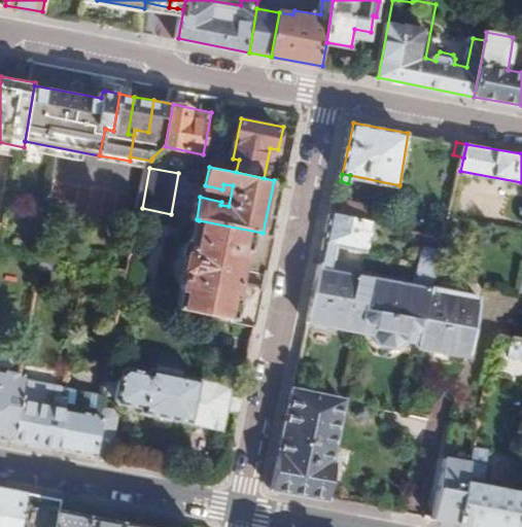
[(370,207),(337,200),(334,213),(367,220),(370,207)]
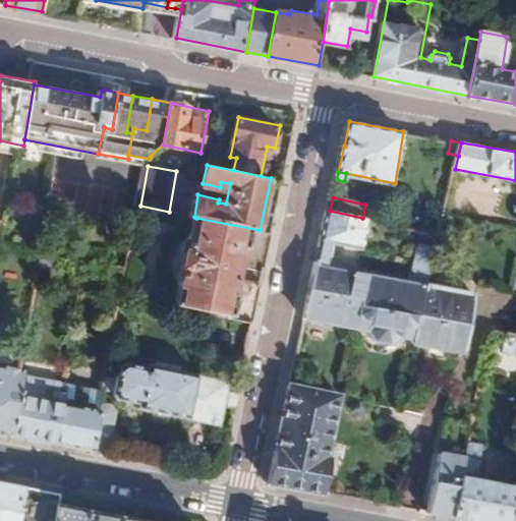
[(330,211),(325,238),(342,243),(367,247),(370,233),(374,220),(362,218),(330,211)]
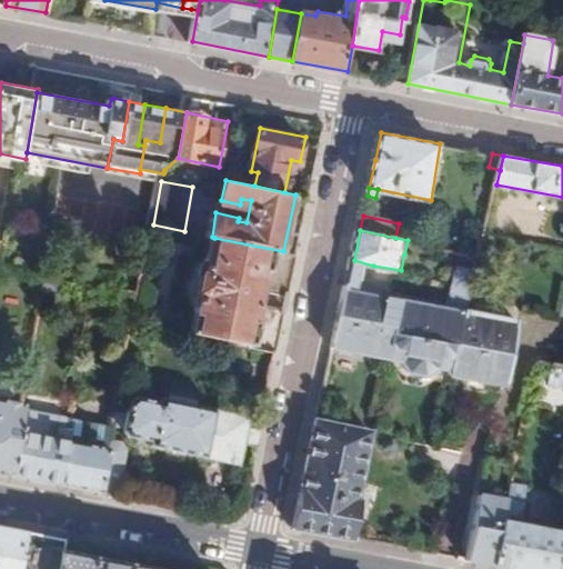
[(194,333),(280,351),(289,310),(262,303),(263,299),(290,303),(301,253),(283,251),(214,238),(207,273),(203,275),(200,293),(202,295),(194,333)]
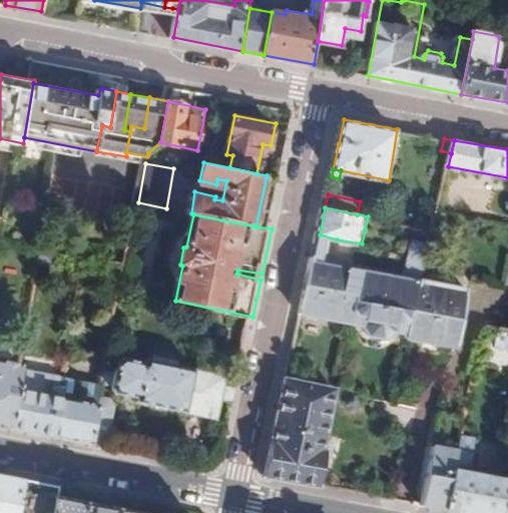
[(0,240),(5,242),(9,218),(0,216),(0,240)]
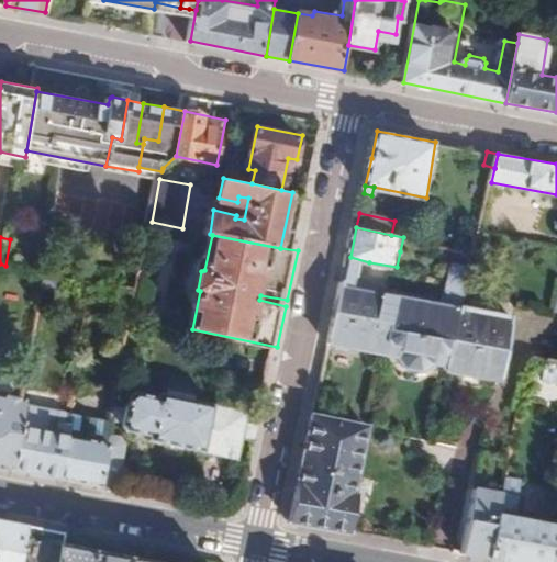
[(420,255),(422,242),(403,237),(400,251),(420,255)]
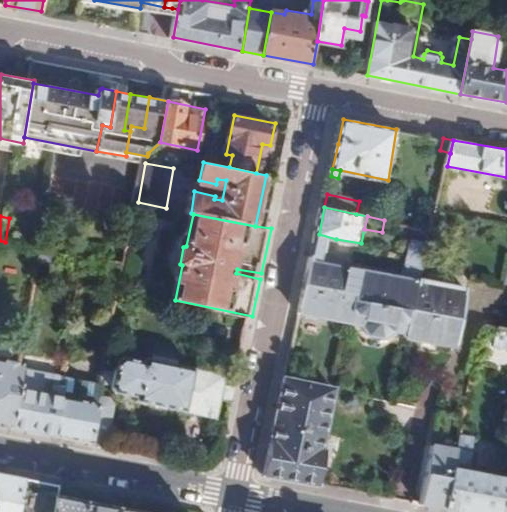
[(336,239),(319,234),(314,257),(332,261),(333,254),(336,239)]
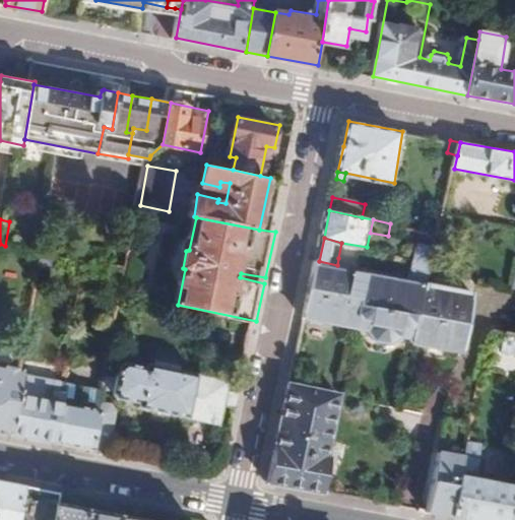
[(437,260),(440,248),(424,244),(421,258),(437,260)]
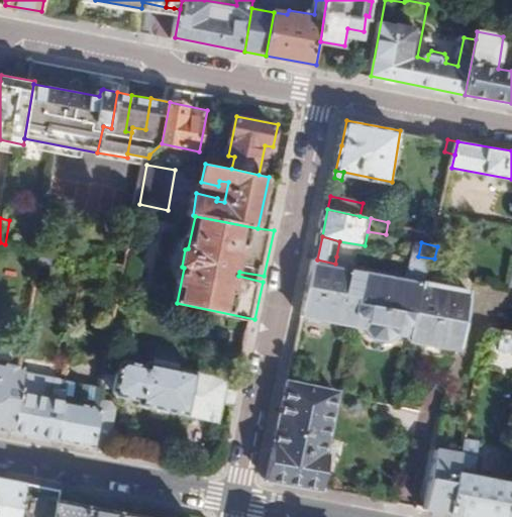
[(309,297),(305,314),(352,325),(365,272),(352,269),(354,261),(336,256),(335,264),(317,260),(309,297)]
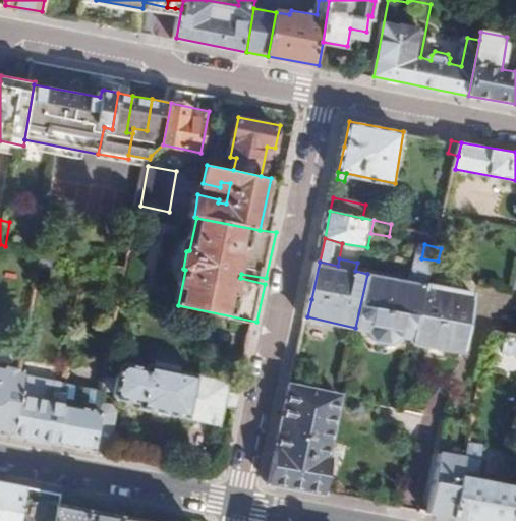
[(398,337),(412,340),(416,320),(426,317),(433,288),(438,261),(421,258),(416,285),(367,274),(355,328),(368,331),(378,342),(391,344),(398,337)]
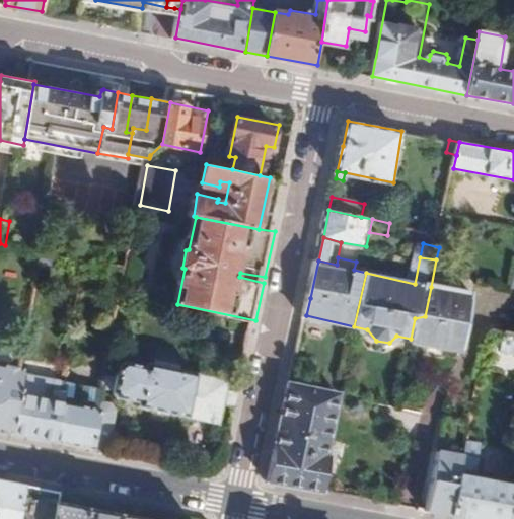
[(411,339),(413,346),(415,344),(461,355),(468,326),(463,325),(464,319),(469,320),(474,296),(431,287),(425,316),(415,318),(411,339)]
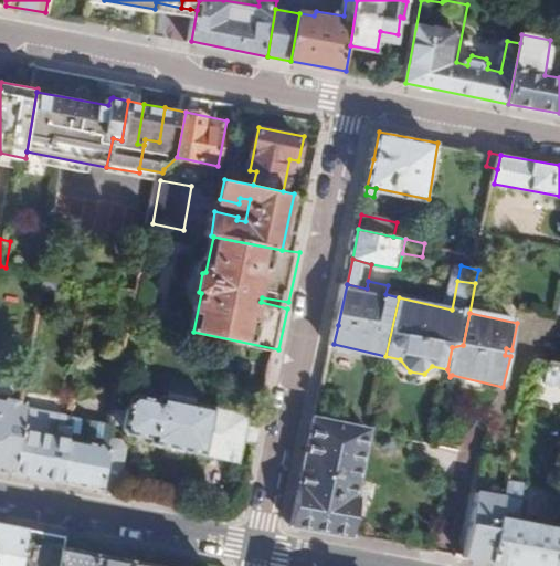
[(242,460),(246,437),(250,425),(254,397),(168,379),(167,384),(141,378),(134,384),(130,398),(126,421),(125,427),(130,432),(156,438),(155,442),(242,460)]
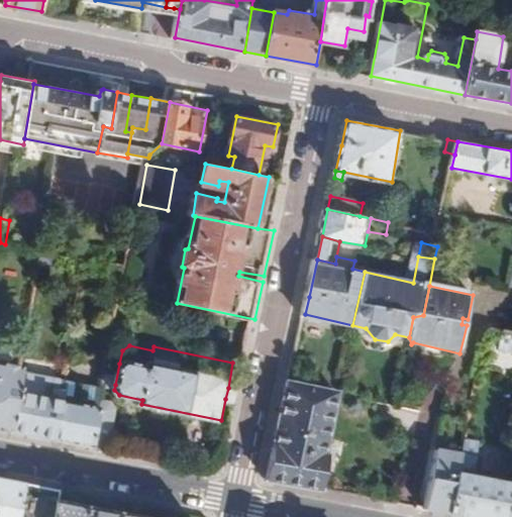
[(0,428),(11,431),(20,391),(24,367),(0,362),(0,428)]
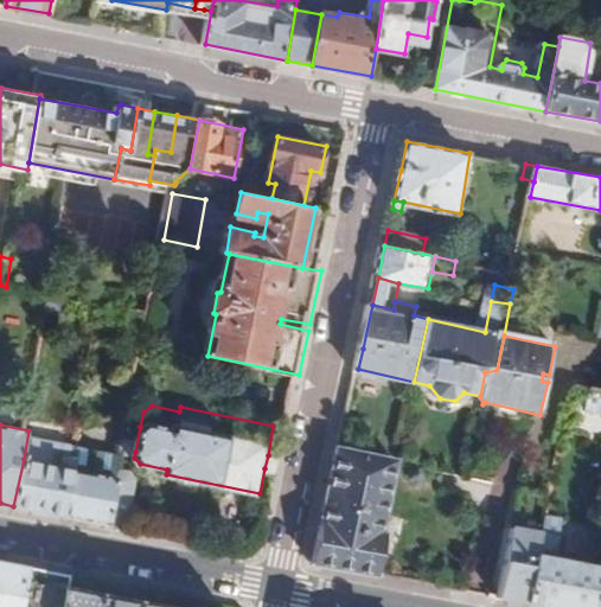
[(125,449),(135,452),(140,427),(129,426),(125,449)]
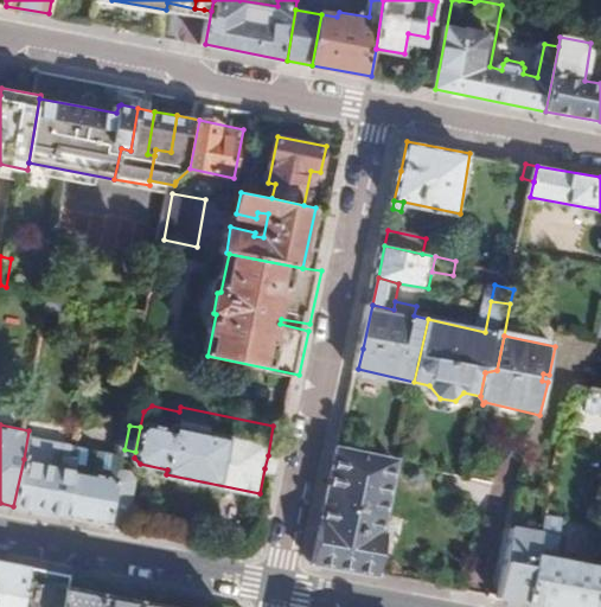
[(82,455),(70,517),(110,525),(120,473),(125,451),(76,442),(74,453),(82,455)]
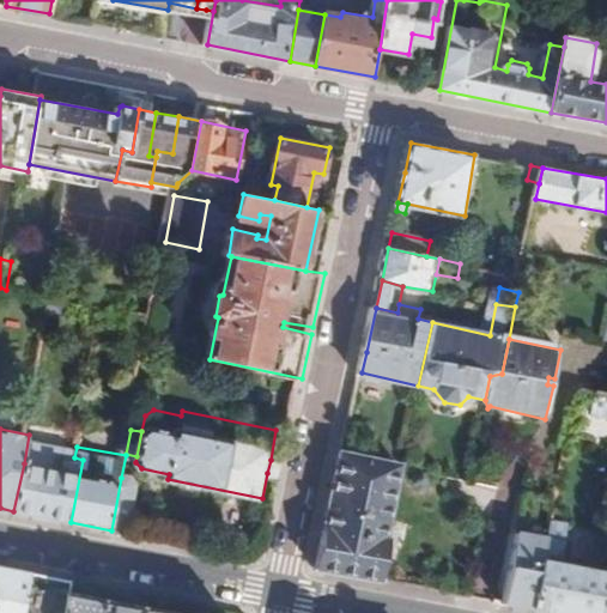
[(13,511),(71,522),(83,460),(74,457),(66,456),(61,471),(24,463),(13,511)]
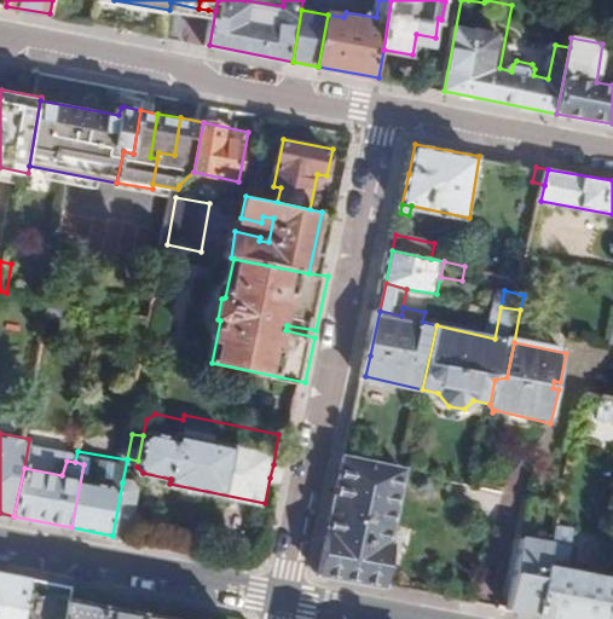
[(409,473),(347,461),(322,576),(389,588),(398,547),(393,545),(409,473)]
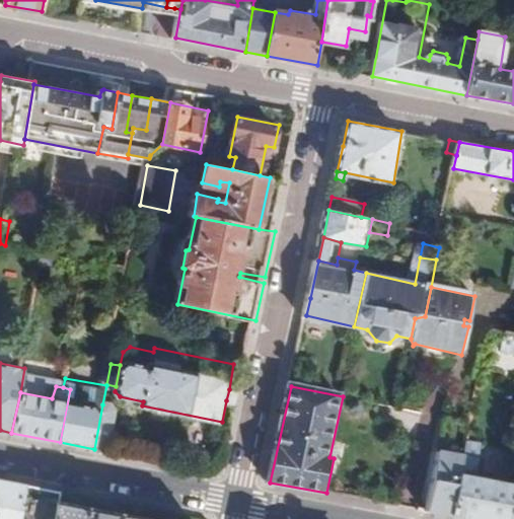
[(226,400),(238,403),(240,391),(229,389),(226,400)]
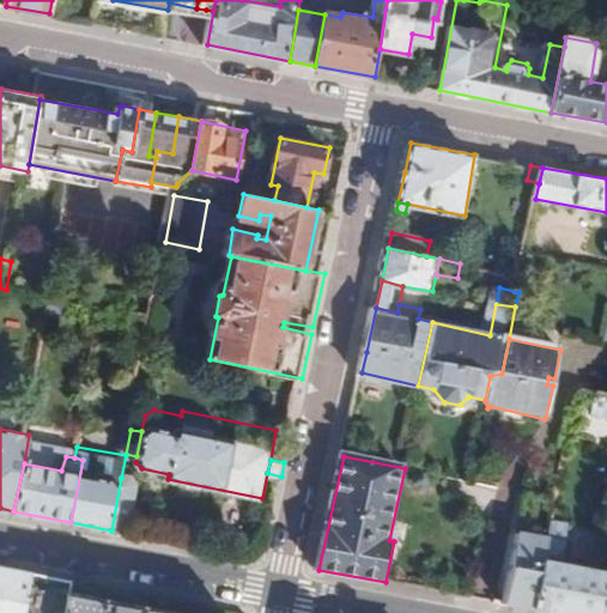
[(133,479),(121,478),(111,530),(128,534),(138,486),(133,479)]
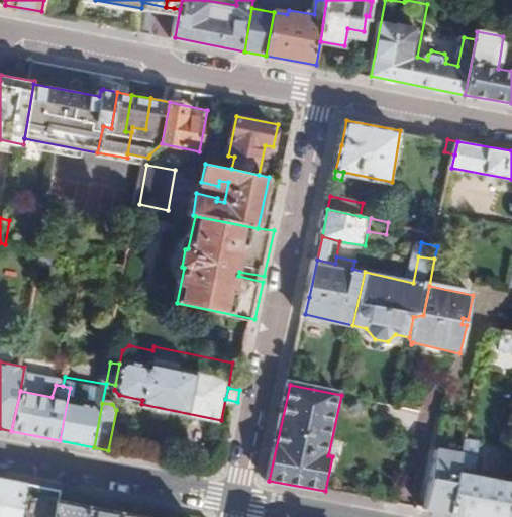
[(451,514),(469,516),(511,516),(511,483),(482,477),(488,445),(468,442),(458,485),(451,514)]
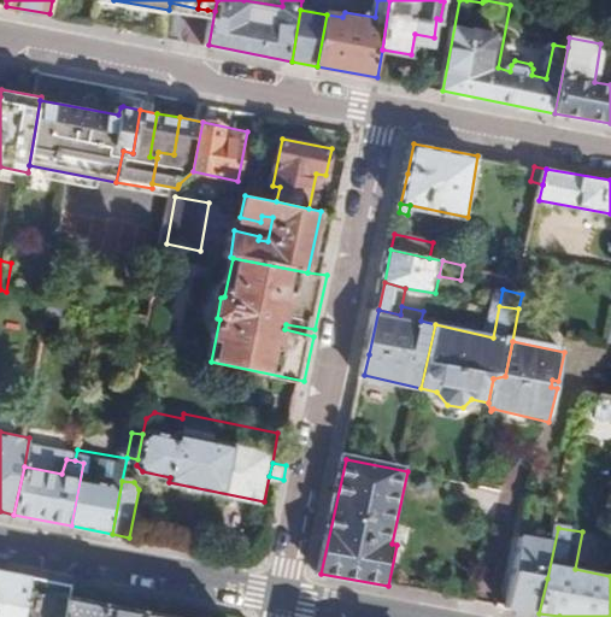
[(524,611),(539,613),(547,579),(524,574),(526,564),(532,559),(536,539),(527,535),(510,607),(524,611)]
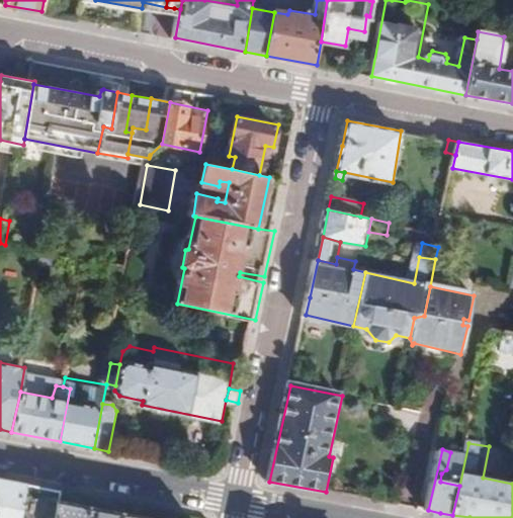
[(0,517),(19,517),(26,483),(0,478),(0,517)]
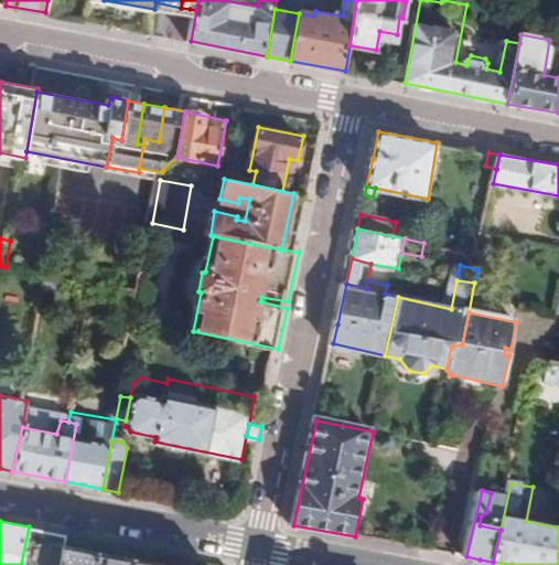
[(21,564),(162,564),(65,546),(66,534),(29,526),(21,564)]
